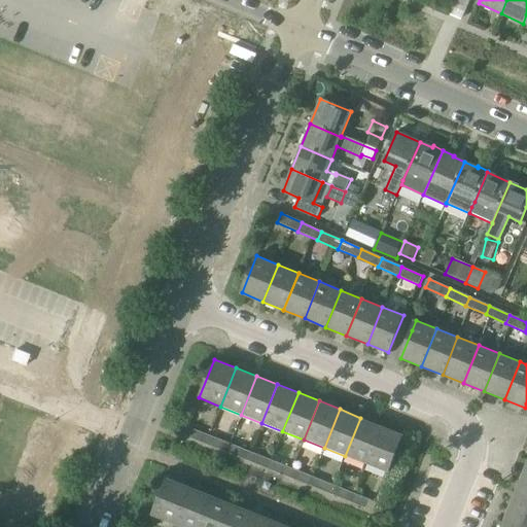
[(365,464),(381,426),(360,418),(345,456),(365,464)]
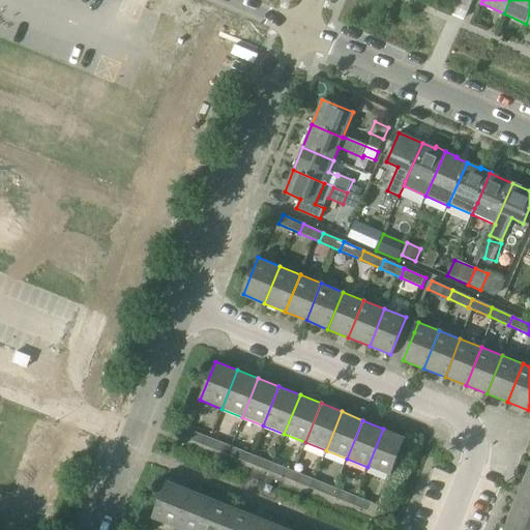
[(388,475),(404,437),(383,429),(367,467),(388,475)]
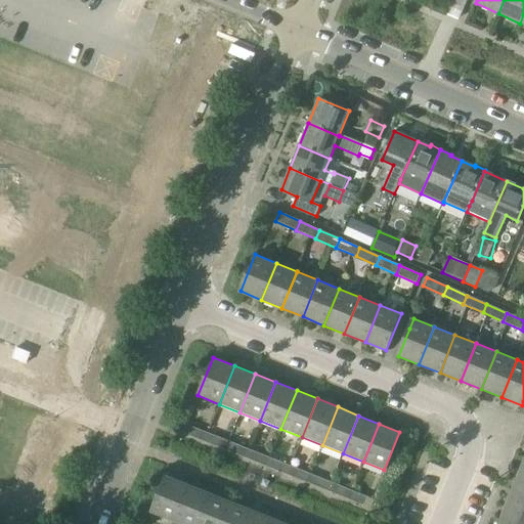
[(204,441),(207,433),(186,425),(183,433),(204,441)]
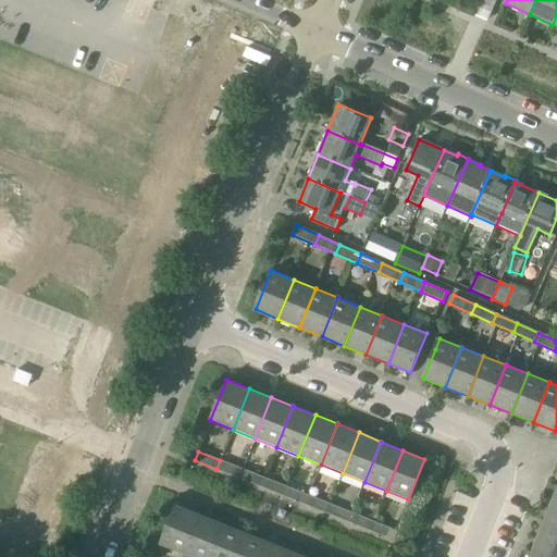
[(237,478),(242,468),(220,460),(217,469),(237,478)]
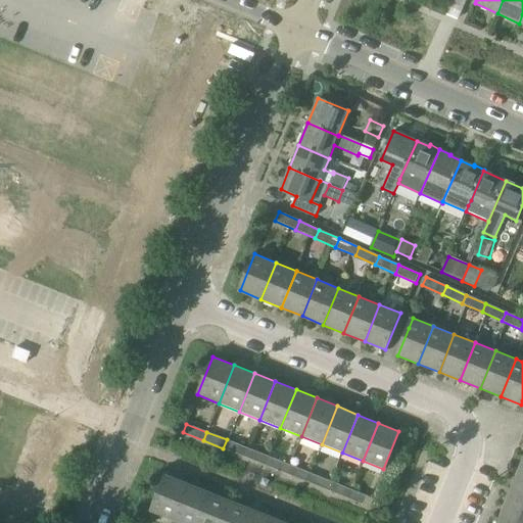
[(243,457),(246,447),(227,439),(223,448),(243,457)]
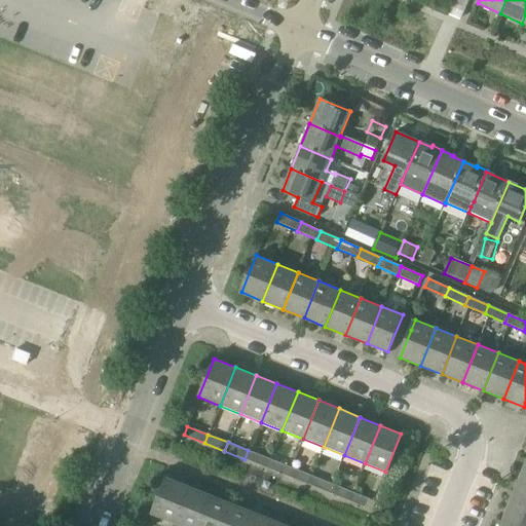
[(264,467),(268,458),(248,450),(245,459),(264,467)]
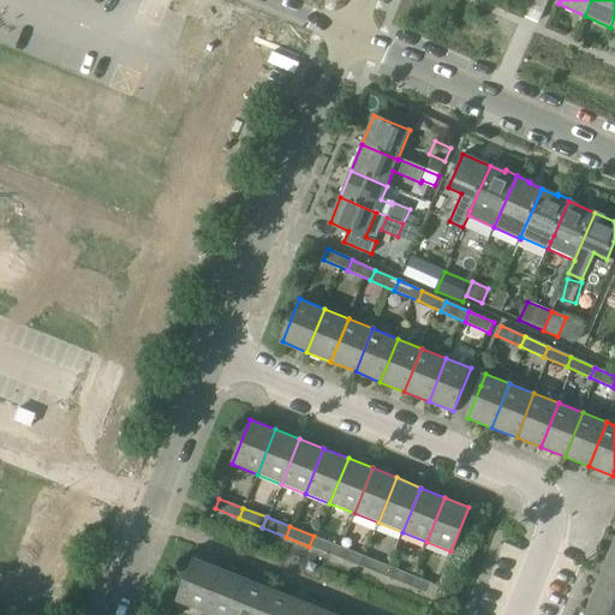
[(333,556),(336,545),(314,536),(309,547),(333,556)]
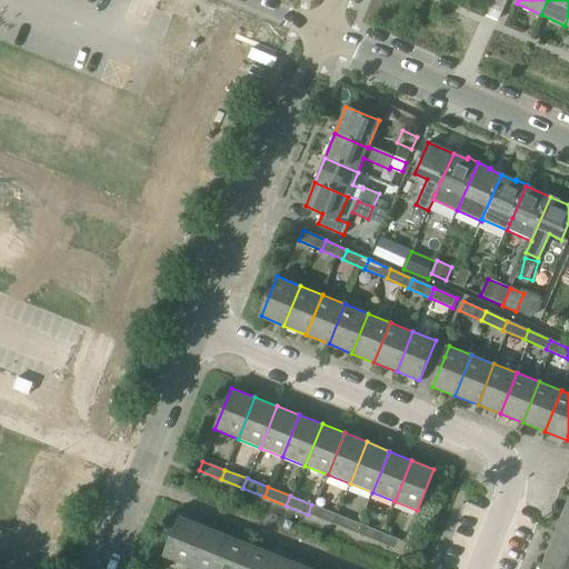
[(329,523),(333,513),(311,505),(308,515),(329,523)]
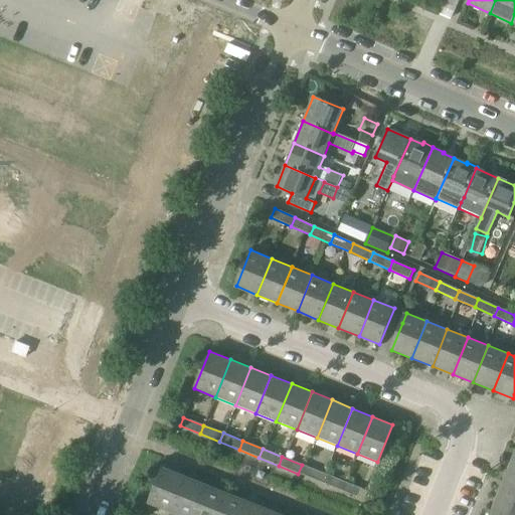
[(318,481),(321,472),(302,465),(298,474),(318,481)]
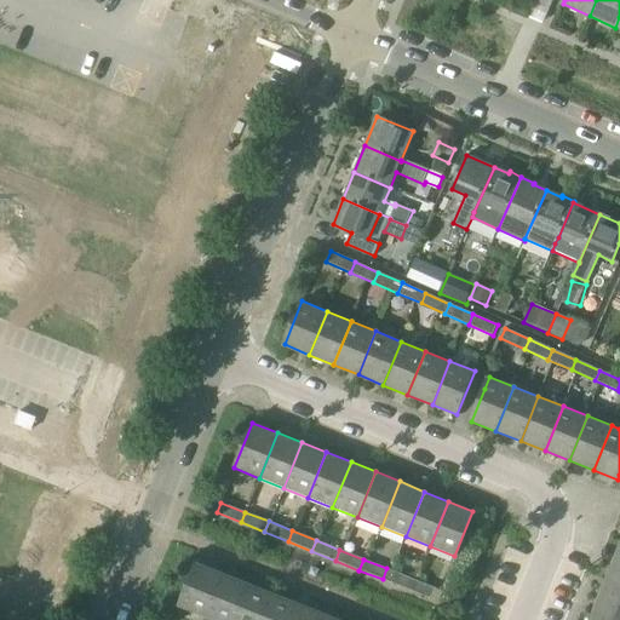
[(196,561),(178,606),(204,616),(222,572),(196,561)]
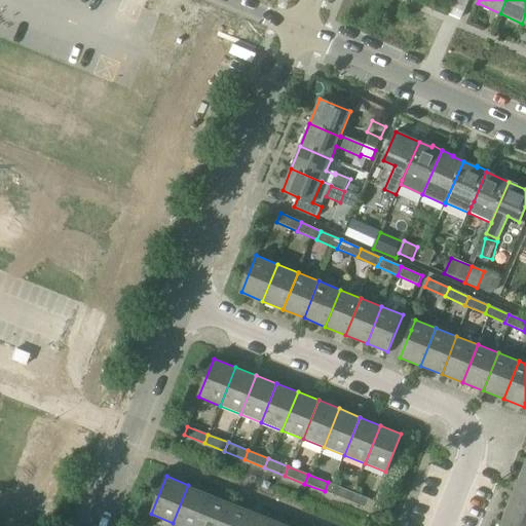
[(525,483),(518,480),(509,501),(525,508),(525,483)]
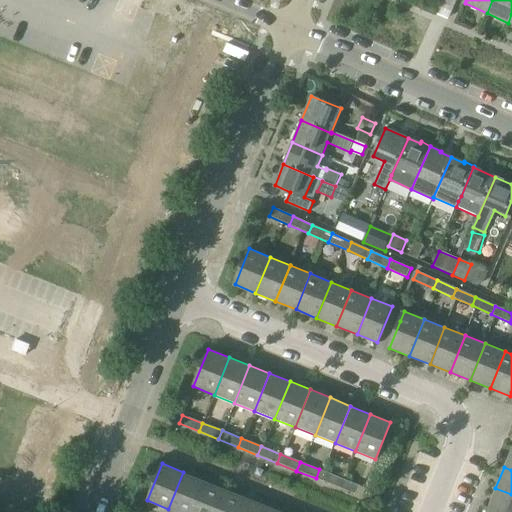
[(336,486),(339,477),(319,469),(316,478),(336,486)]
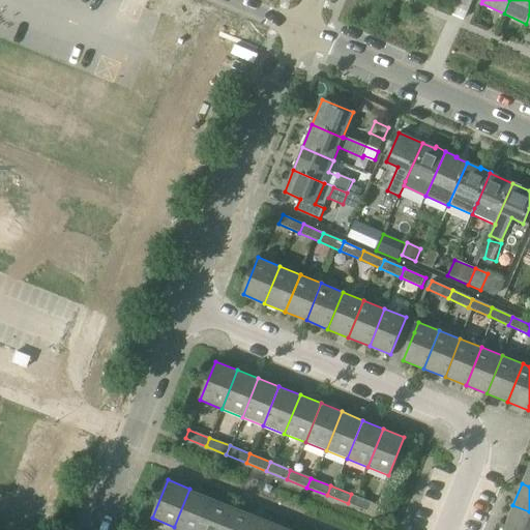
[(181,529),(197,529),(210,497),(189,489),(174,527),(181,529)]
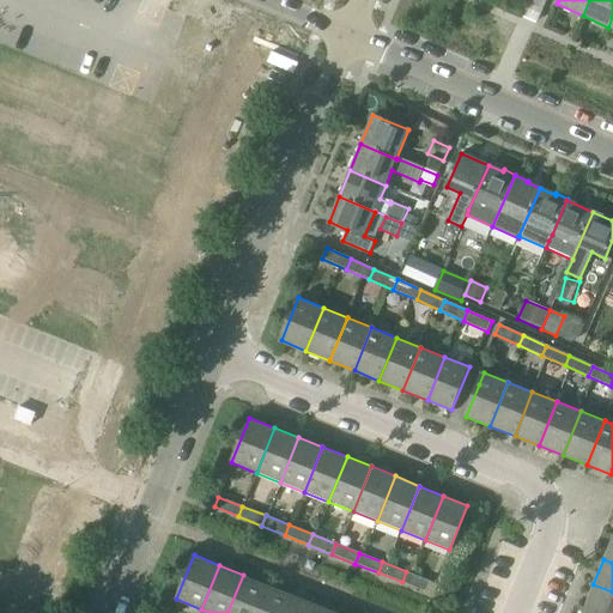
[(406,571),(402,582),(426,592),(431,581),(406,571)]
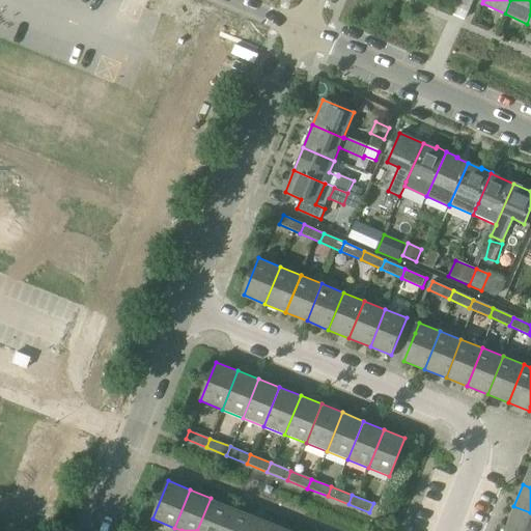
[(221,530),(231,506),(211,498),(197,530),(221,530)]
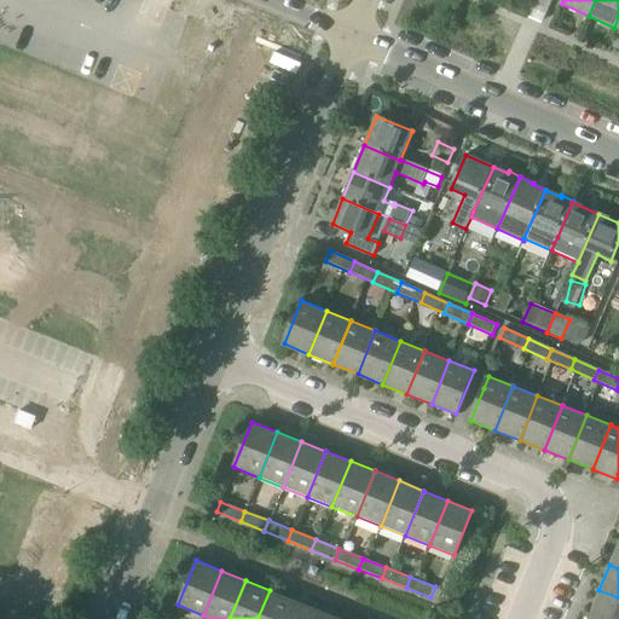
[(287,618),(295,600),(270,590),(258,618),(287,618)]
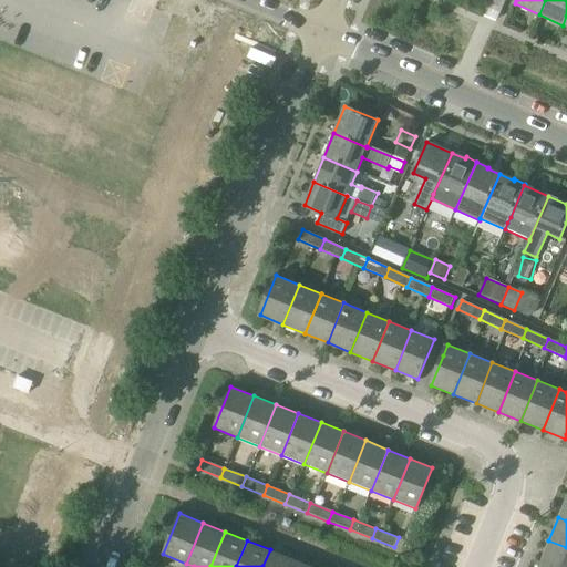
[(566,566),(566,547),(548,540),(539,563),(550,566),(566,566)]
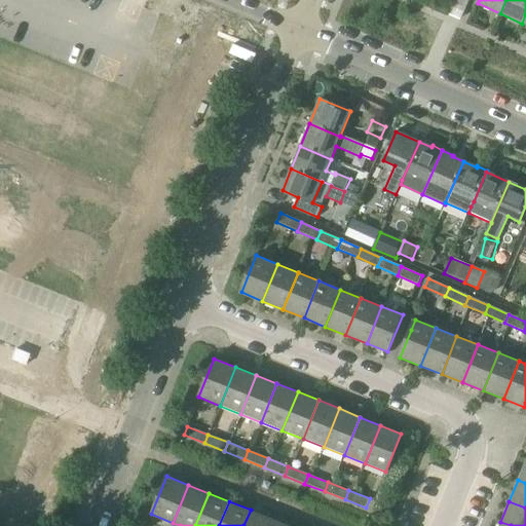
[(267,525),(271,519),(251,510),(243,525),(267,525)]
